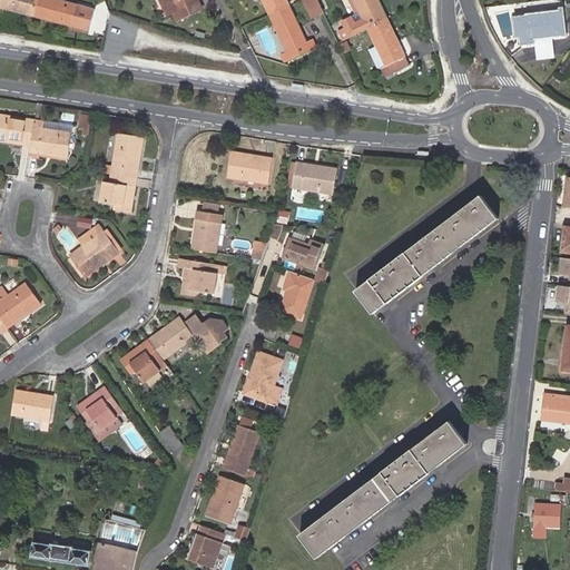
[(0,0),(0,7),(31,16),(35,0),(0,0)]
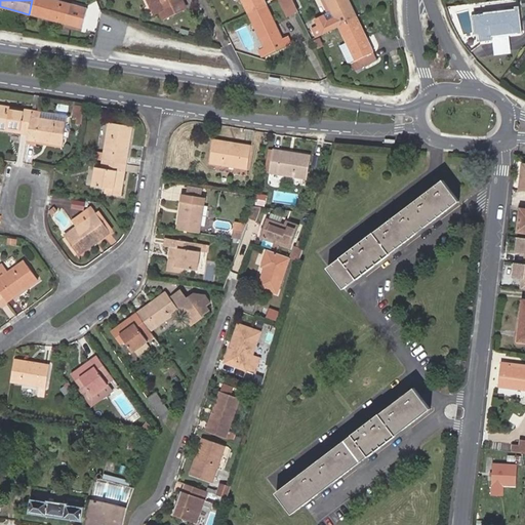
[(51,0),(32,0),(29,14),(66,25),(65,29),(73,31),(79,7),(51,0)]
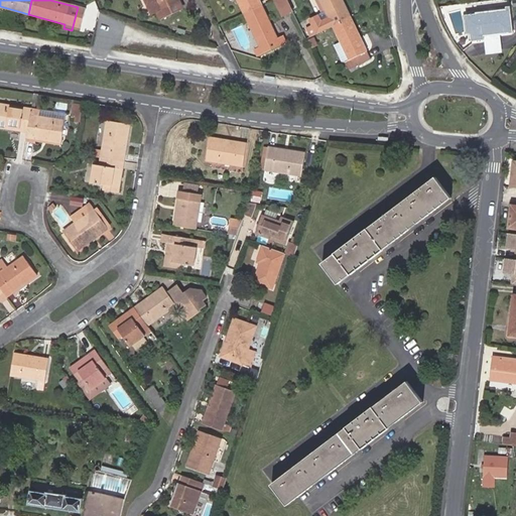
[(178,0),(145,0),(153,15),(158,12),(161,19),(183,9),(178,0)]
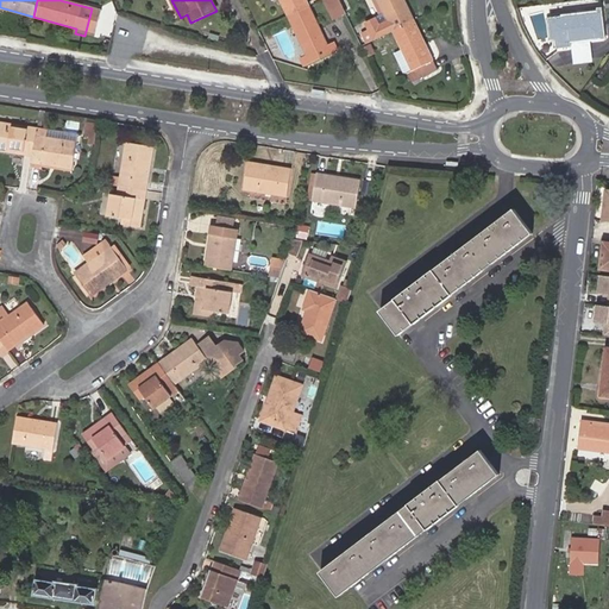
[(280,0),(288,16),(309,6),(306,0),(280,0)]
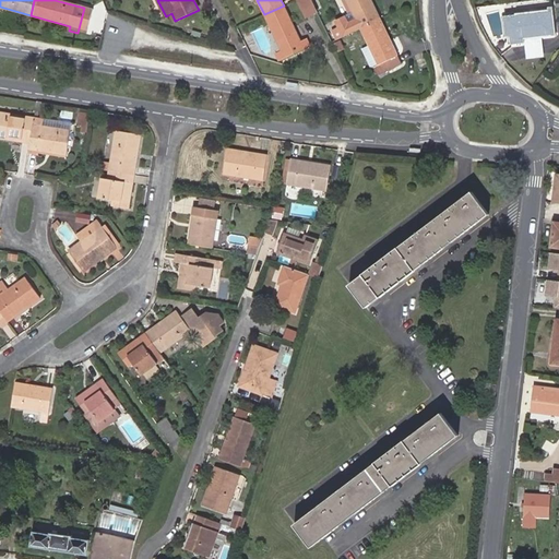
[(318,11),(312,0),(298,0),(306,18),(318,11)]
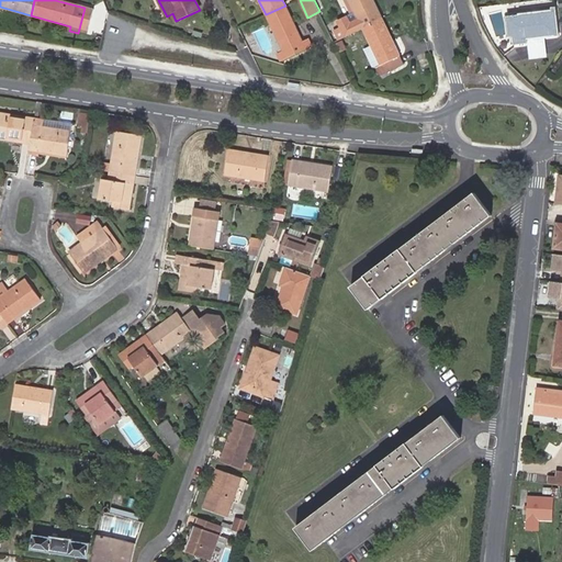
[(348,0),(344,0),(350,13),(355,12),(348,0)]
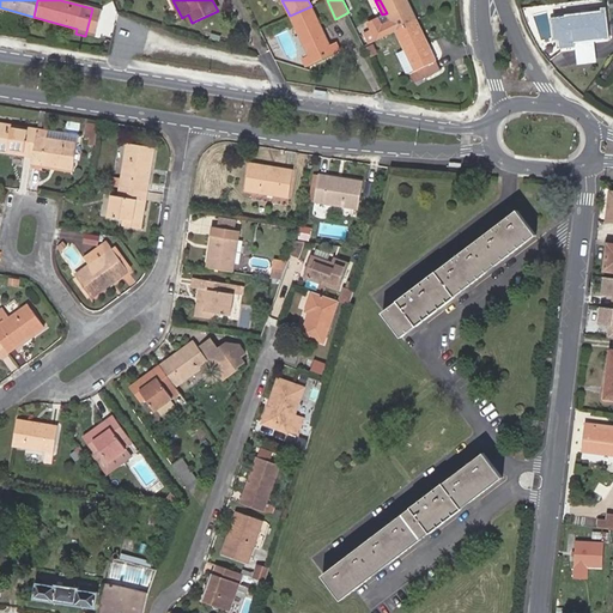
[(395,31),(417,20),(407,0),(380,0),(387,13),(392,23),(395,31)]
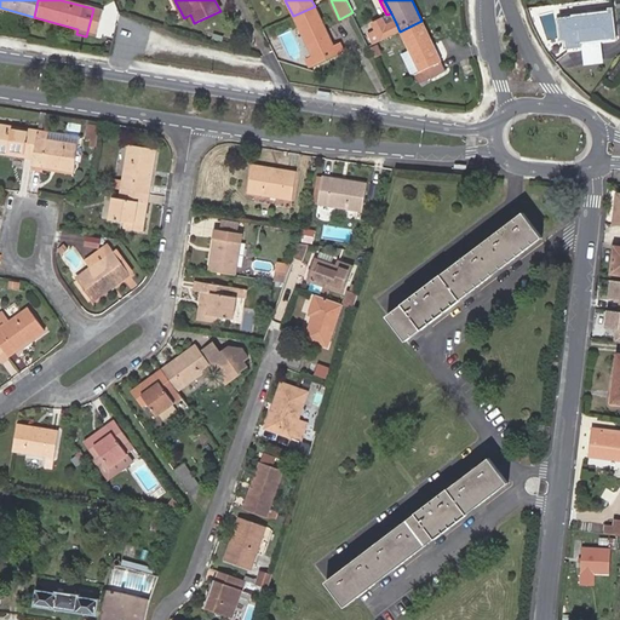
[(315,6),(293,16),(313,57),(308,58),(313,67),(344,51),(340,44),(334,46),(315,6)]
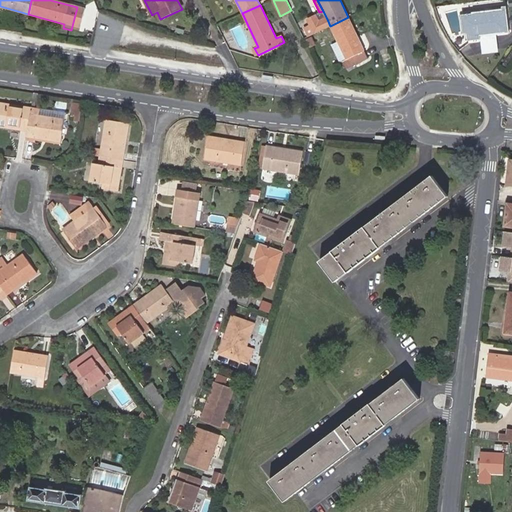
[(473,13),(476,35),(505,32),(502,10),(473,13)]
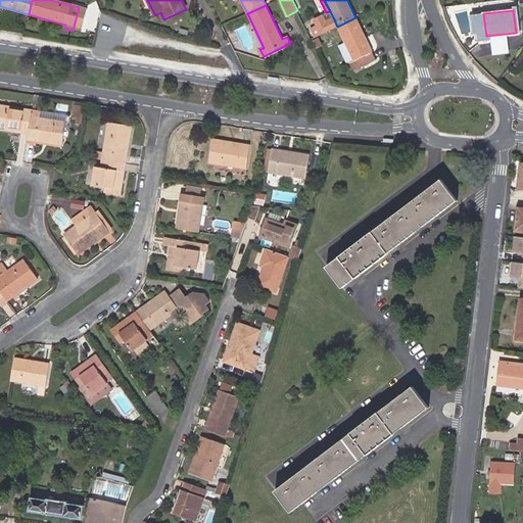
[(478,37),(486,36),(483,13),(475,14),(478,37)]
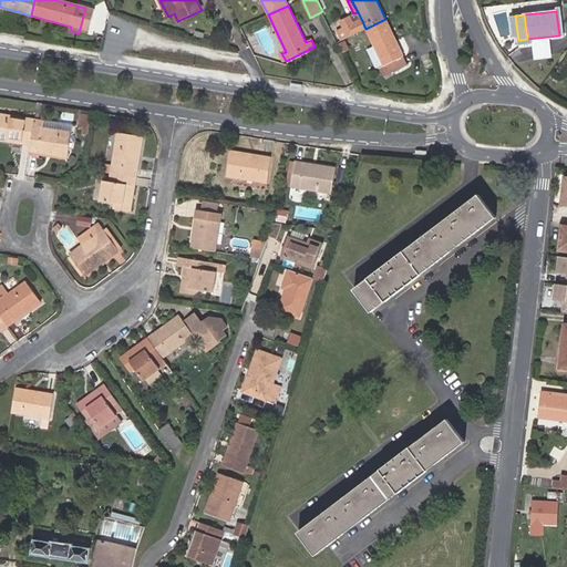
[(338,32),(341,40),(366,29),(362,21),(353,26),(350,19),(341,22),(344,30),(338,32)]
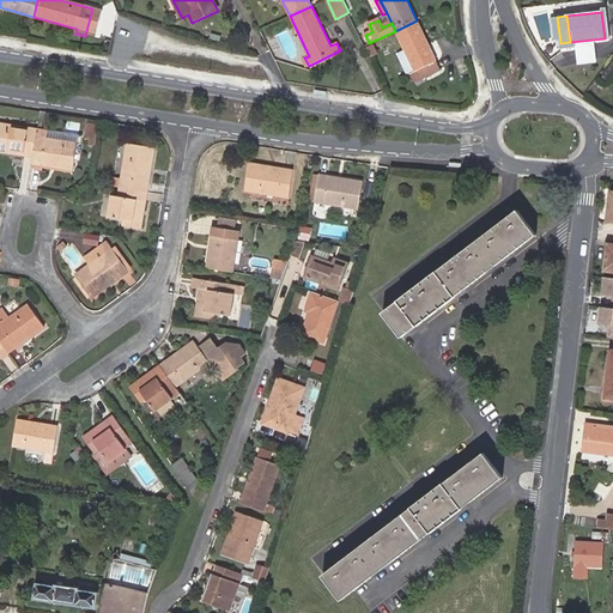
[(441,68),(417,20),(395,31),(405,52),(414,70),(411,72),(416,82),(441,68)]
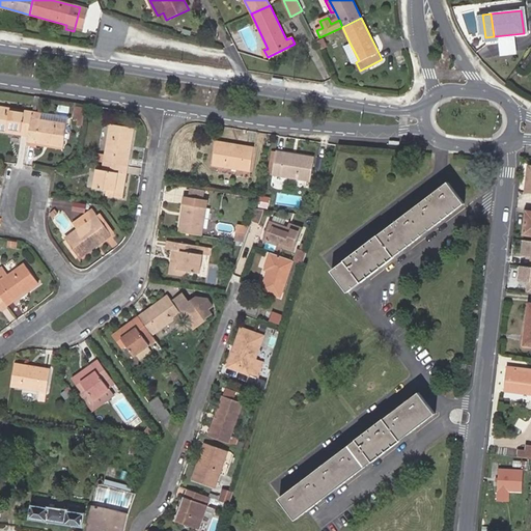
[(325,39),(316,43),(320,50),(328,47),(325,39)]
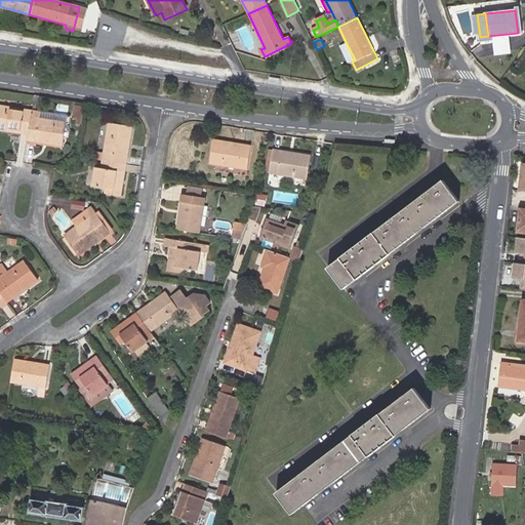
[(355,59),(347,44),(340,47),(348,64),(352,62),(355,59)]
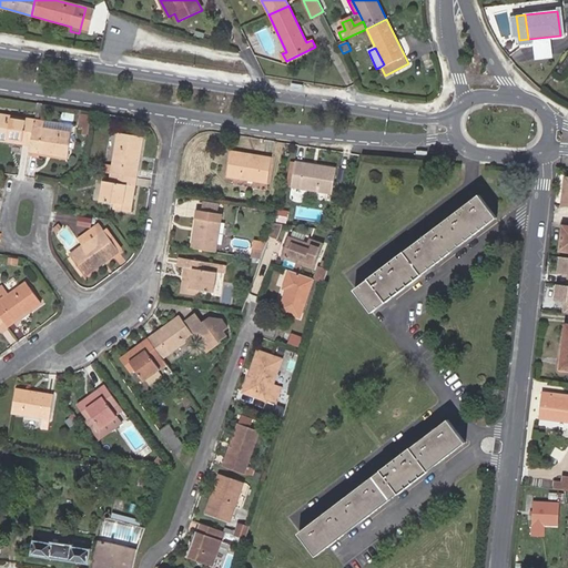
[(34,127),(36,120),(0,113),(0,140),(31,145),(34,127)]
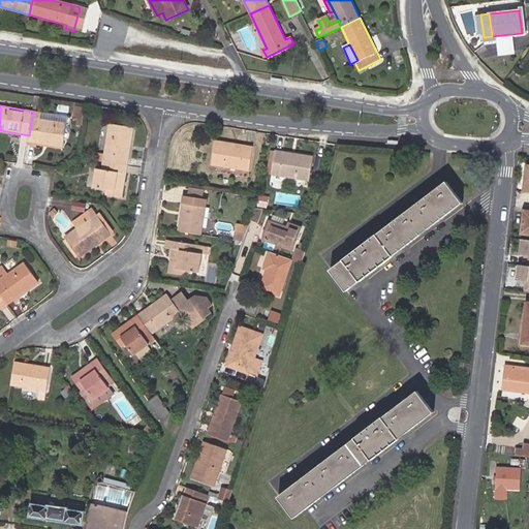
[(29,135),(28,141),(63,146),(66,123),(41,119),(32,118),(29,135)]
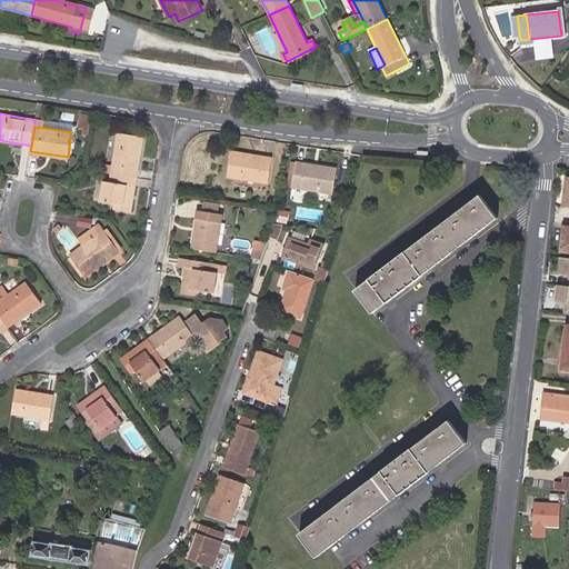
[(111,173),(138,178),(143,138),(118,133),(112,166),(111,173)]
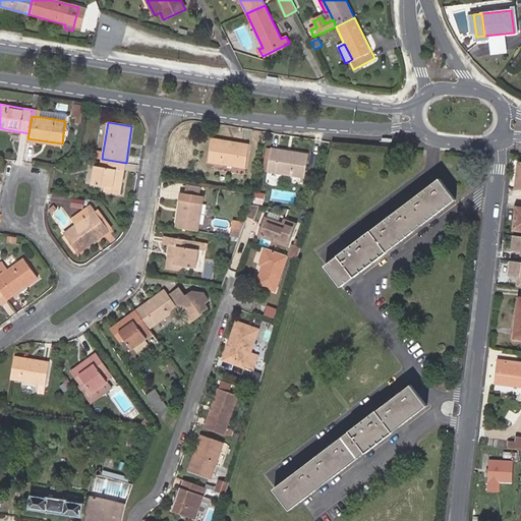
[(249,146),(213,139),(210,163),(246,168),(249,146)]
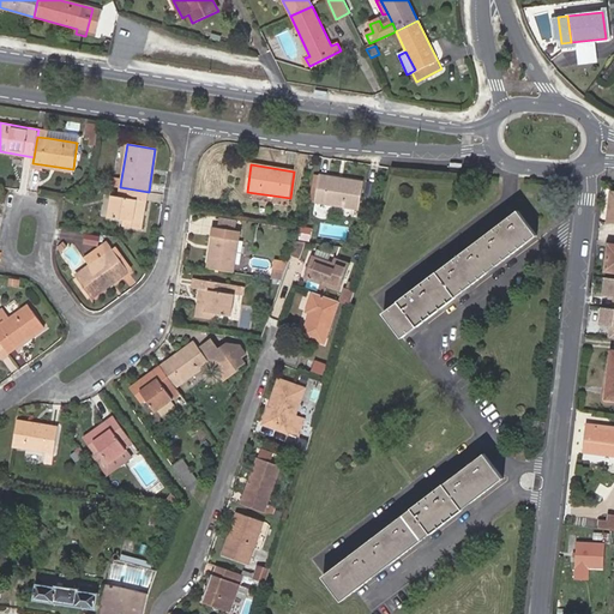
[(362,182),(320,175),(317,203),(359,210),(362,182)]
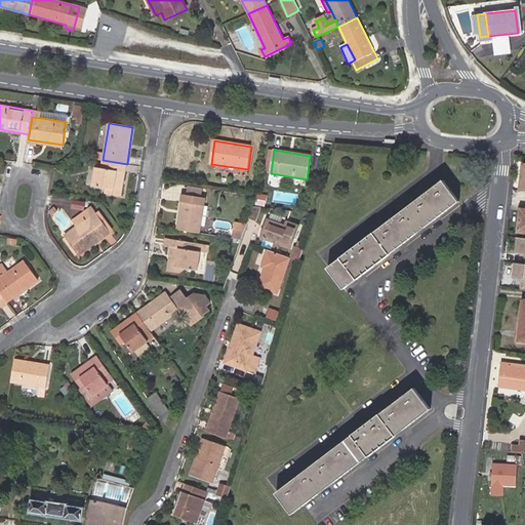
[(122,195),(127,164),(103,160),(102,168),(96,167),(93,186),(107,188),(106,193),(122,195)]
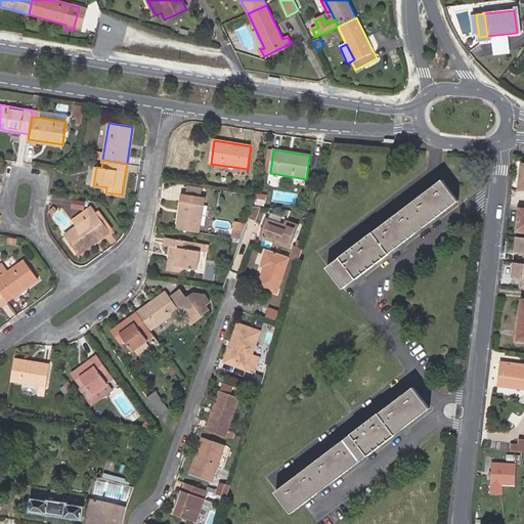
[(457,201),(443,181),(329,267),(343,288),(457,201)]
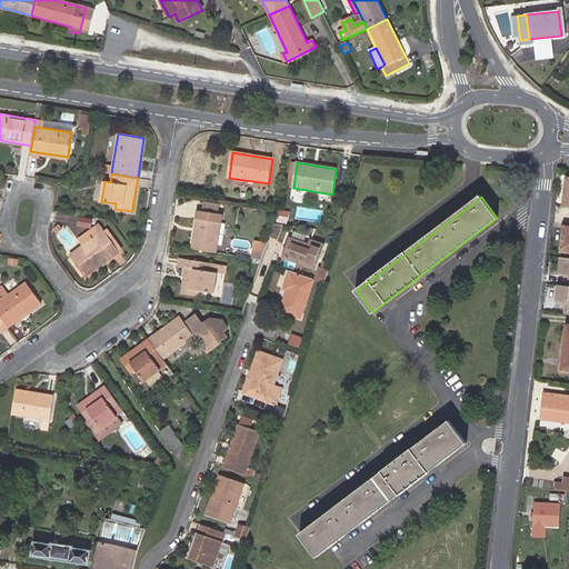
[(199,212),(193,248),(217,251),(222,216),(199,212)]
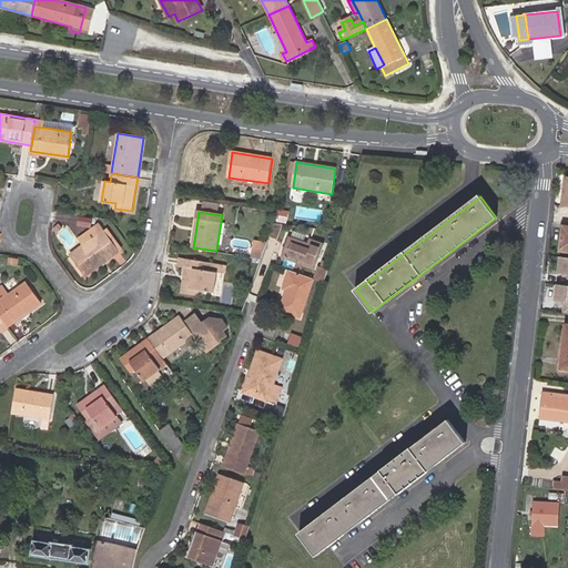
[(283,224),(275,223),(270,237),(277,240),(283,224)]
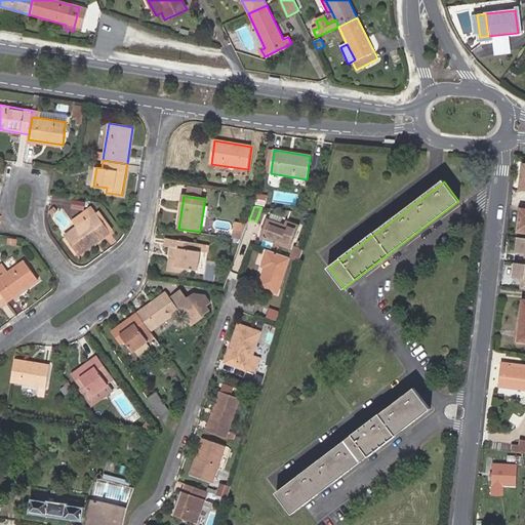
[(67,234),(67,235),(96,214),(92,208),(74,223),(77,227),(67,234)]
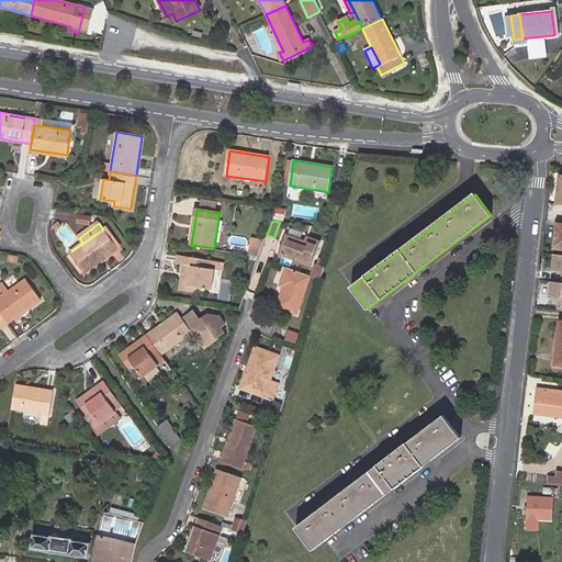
[(121,247),(107,226),(103,229),(119,249),(121,247)]
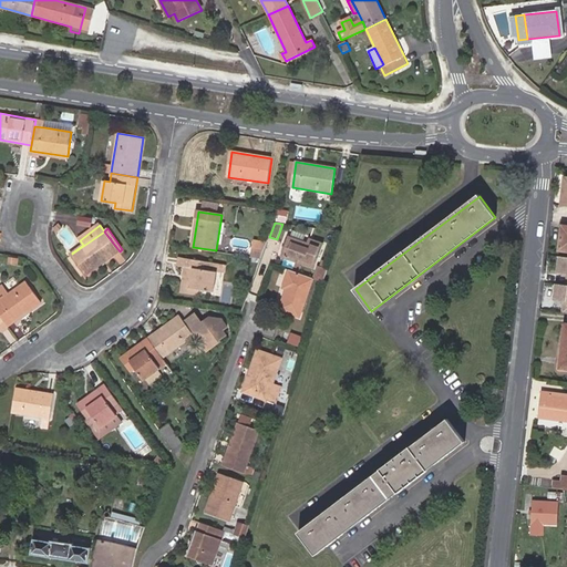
[(120,251),(104,232),(72,254),(88,275),(120,251)]
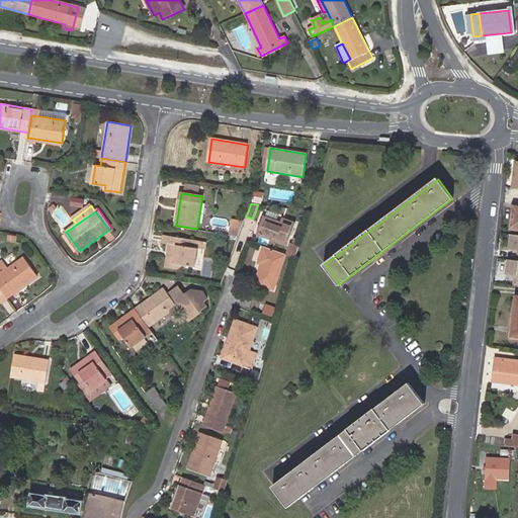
[(277,222),(262,214),(256,231),(284,243),(293,223),(279,217),(277,222)]
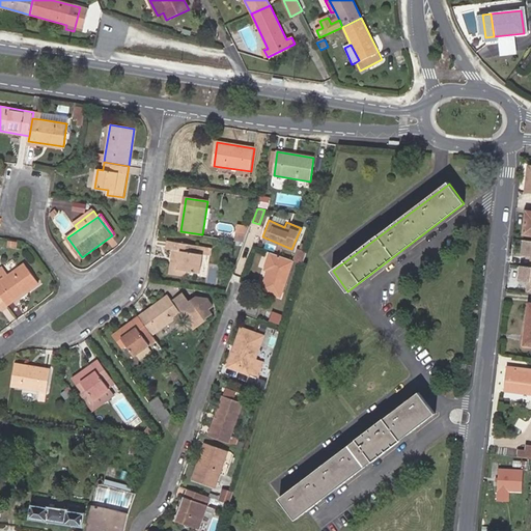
[(236,240),(246,242),(250,226),(240,224),(236,240)]
